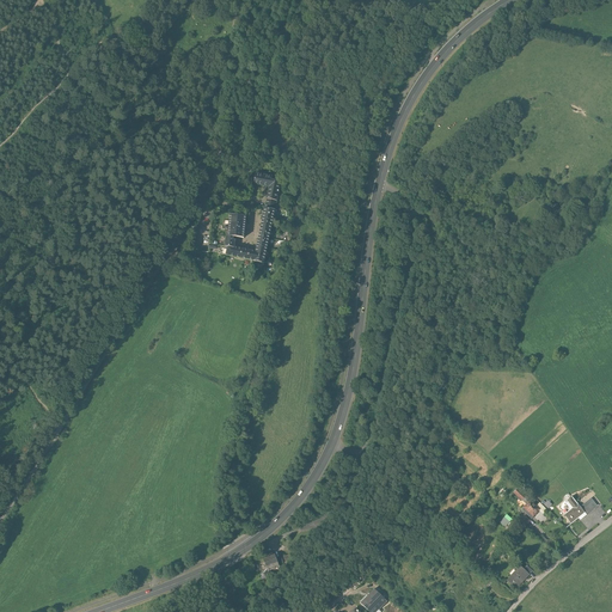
[(281,178),(256,173),(254,184),(269,188),(256,251),(234,248),(236,240),(233,239),(233,237),(228,237),(228,236),(226,236),(225,246),(227,246),(226,255),(264,263),(281,178)]
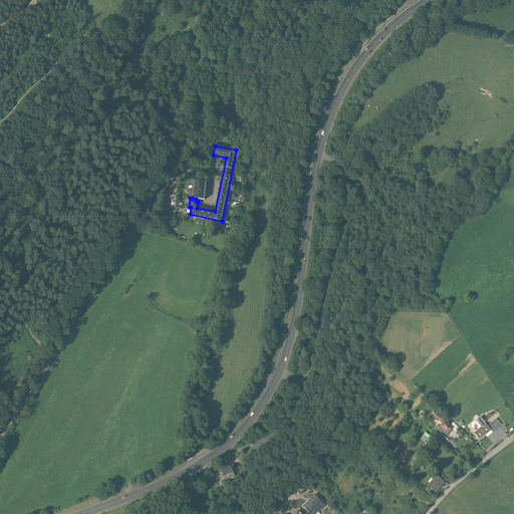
[(207,182),(194,181),(192,198),(192,199),(196,199),(205,200),(207,182)]
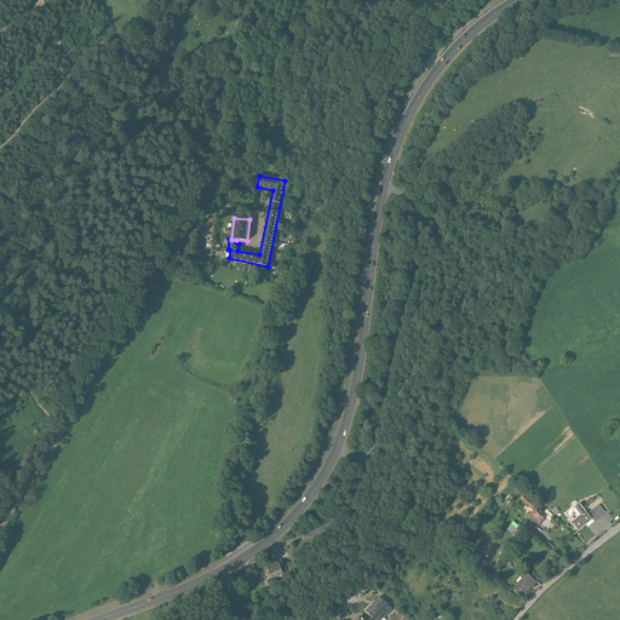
[(199,227),(195,227),(195,230),(190,253),(197,253),(201,230),(199,230),(199,227)]
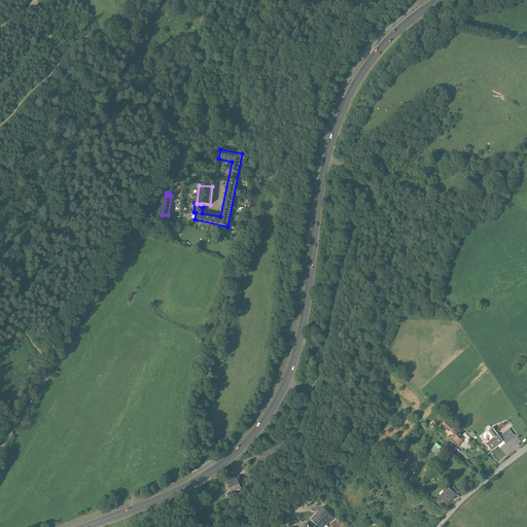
[(453,428),(446,421),(442,424),(450,431),(453,428)]
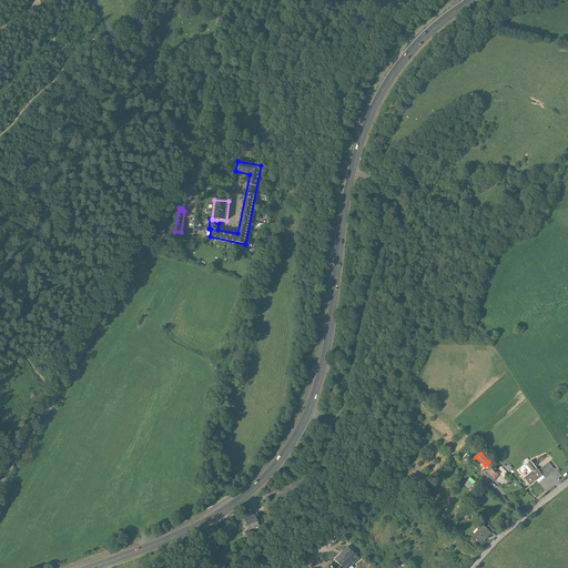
[(530,487),(544,476),(530,462),(526,465),(533,473),(524,479),(530,487)]
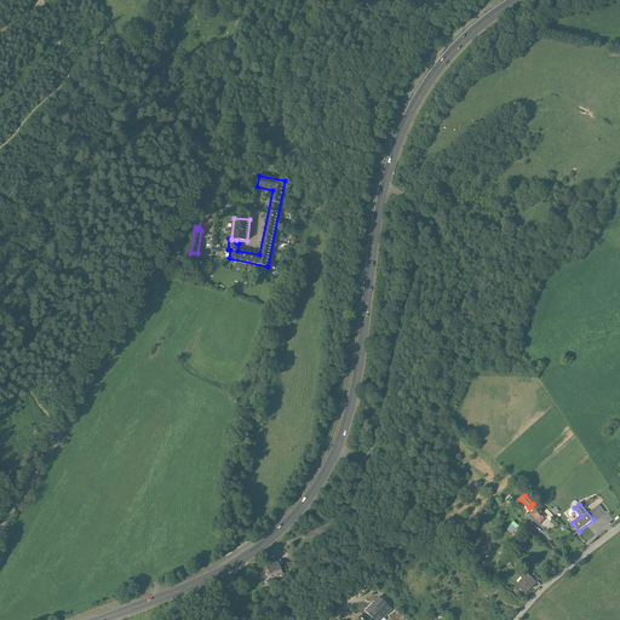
[(551,505),(547,509),(556,515),(558,511),(551,505)]
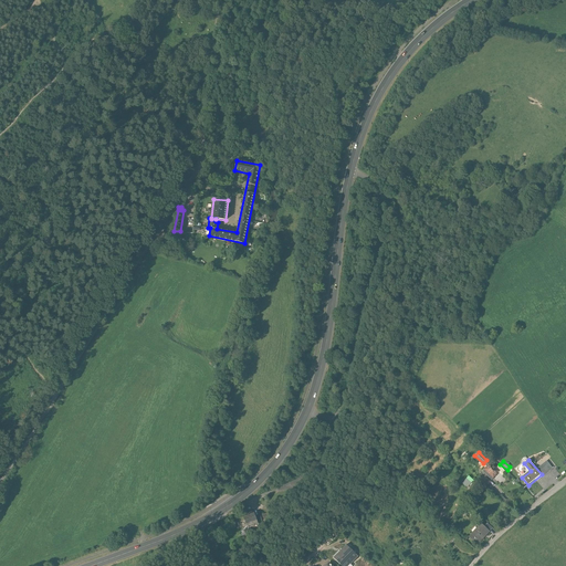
[(548,462),(538,471),(543,477),(553,469),(548,462)]
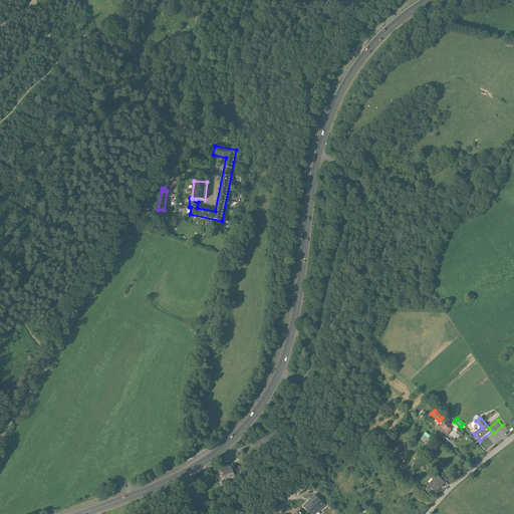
[(438,429),(446,436),(454,428),(445,421),(438,429)]
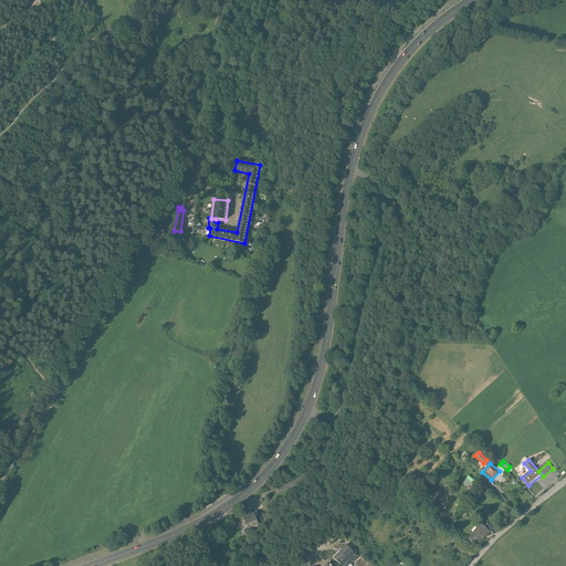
[(502,509),(495,515),(499,519),(501,515),(502,517),(504,515),(503,514),(505,512),(502,509)]
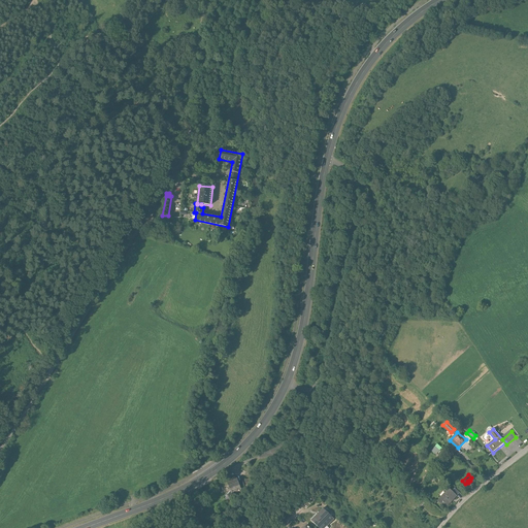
[(241,488),(238,479),(222,483),(225,492),(241,488)]
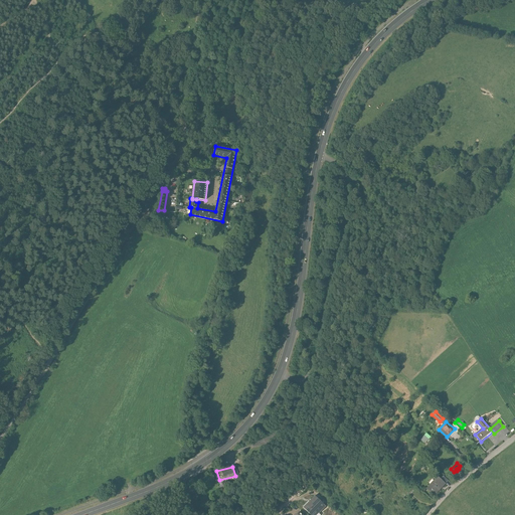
[(441,480),(439,478),(431,486),(434,489),(433,490),(437,493),(446,484),(441,480)]
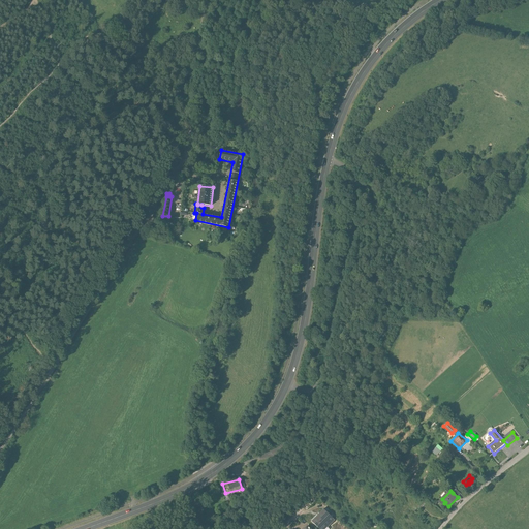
[(323,509),(311,522),(318,528),(329,528),(336,522),(323,509)]
